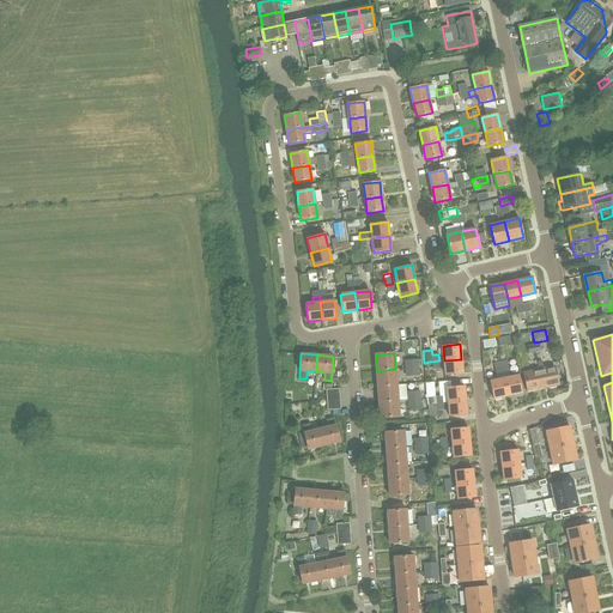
[(461,359),(444,360),(445,375),(462,374),(461,359)]
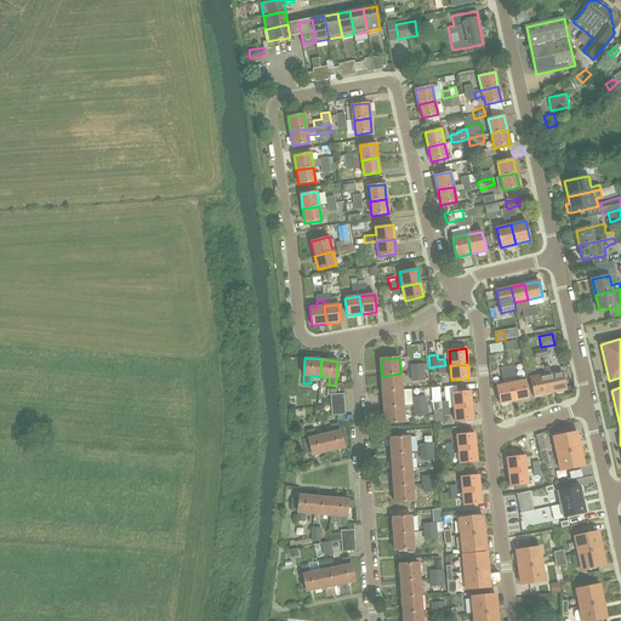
[(563,371),(551,374),(550,366),(545,366),(546,375),(551,393),(567,389),(563,371)]
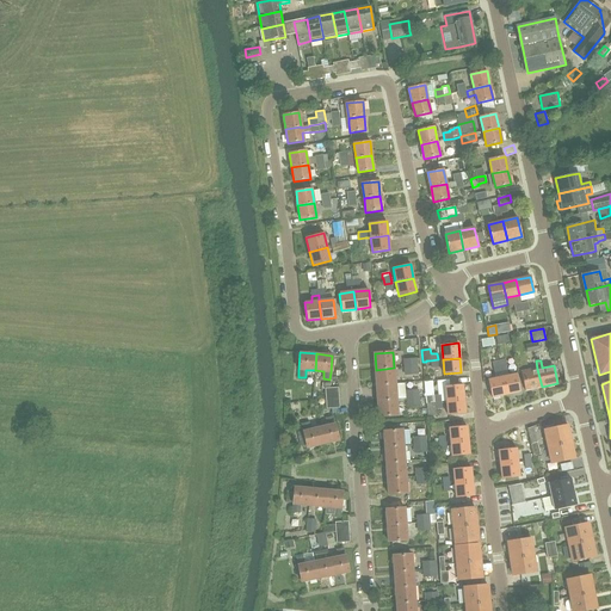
[(394,368),(376,370),(377,386),(395,383),(394,368)]
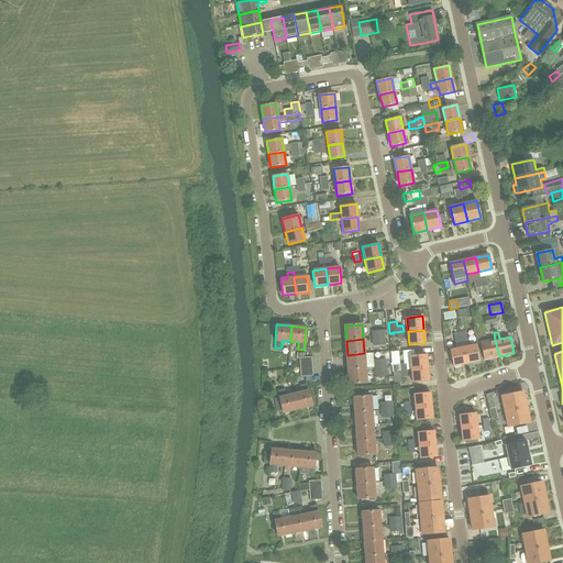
[(481,343),(484,360),(499,356),(495,340),(481,343)]
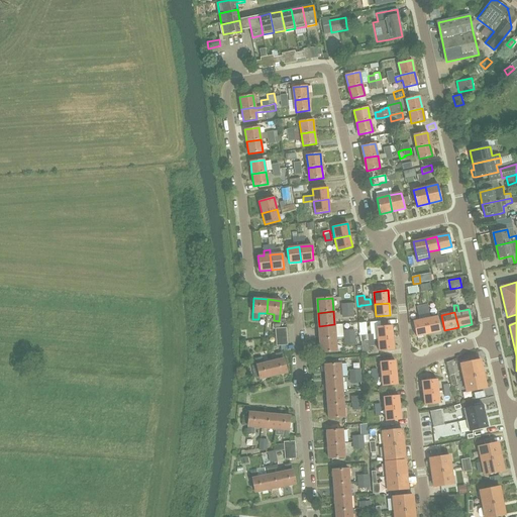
[(437,316),(425,319),(428,333),(440,331),(437,316)]
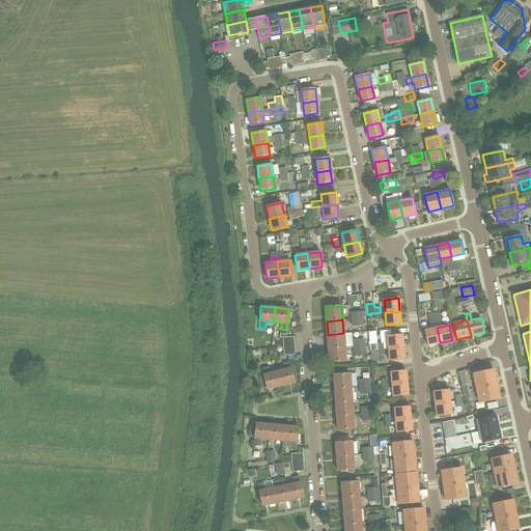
[(424,330),(428,345),(440,342),(437,328),(424,330)]
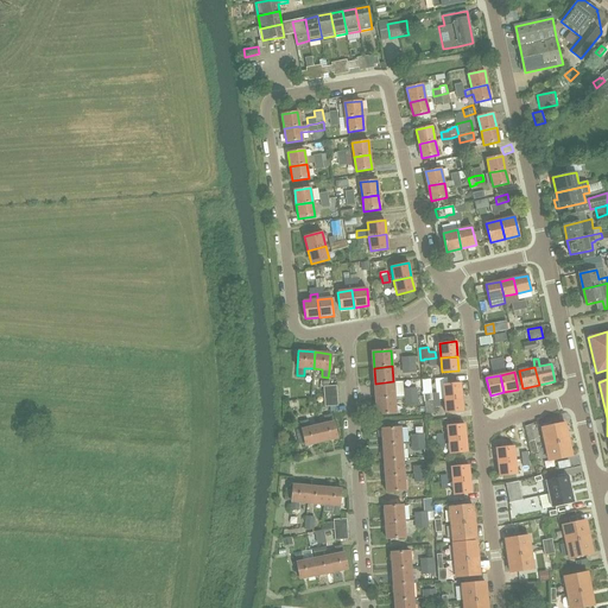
[(393,381),(375,384),(375,399),(394,397),(393,381)]
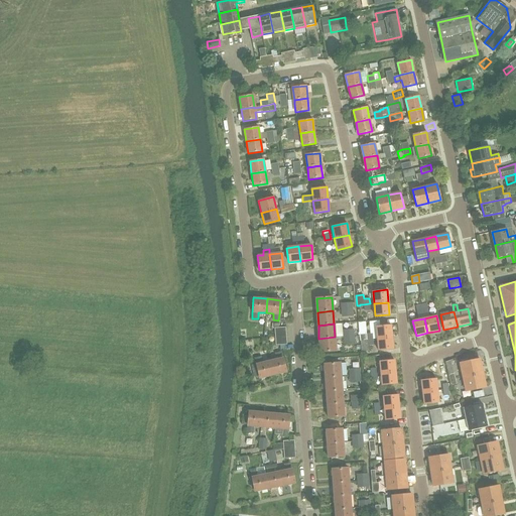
[(390,325),(376,327),(377,339),(391,337),(390,325)]
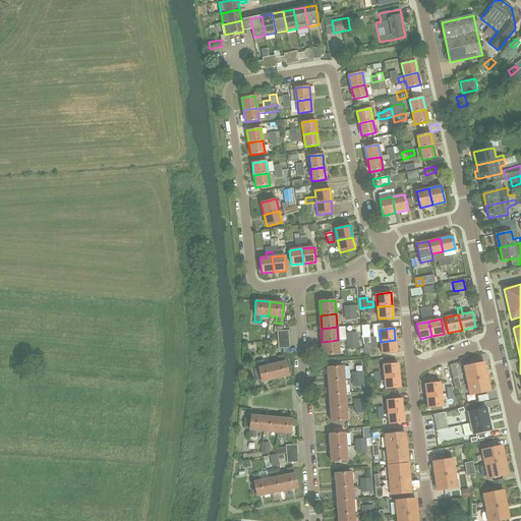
[(267,330),(266,341),(278,340),(277,337),(277,331),(267,330)]
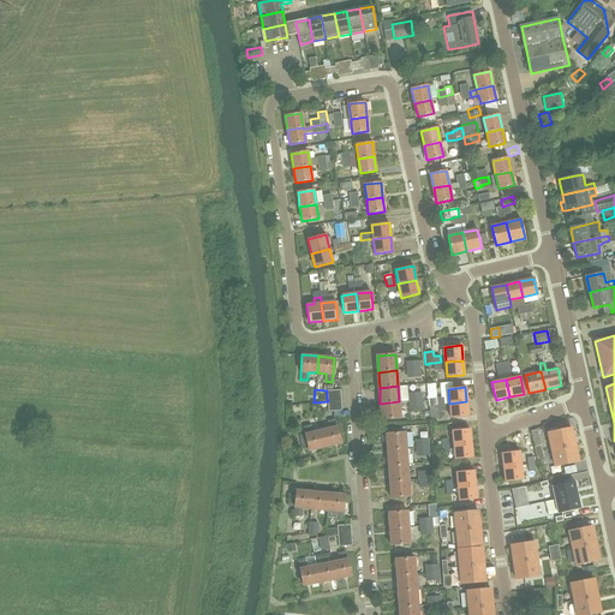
[(399,401),(380,404),(381,419),(389,419),(400,418),(399,401)]
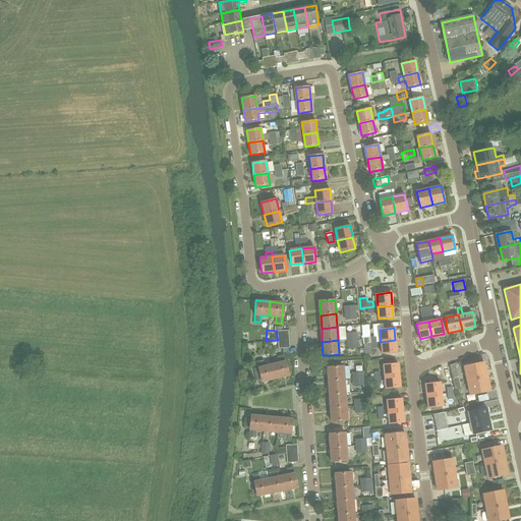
[(395,340),(381,342),(382,354),(396,352),(395,340)]
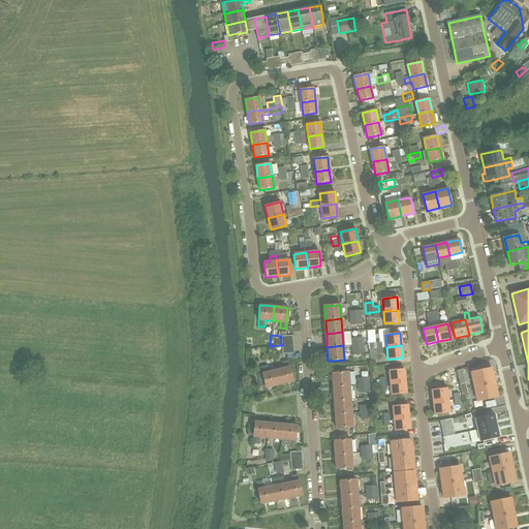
[(284,369),(276,370),(279,384),(293,381),(290,367),(289,368),(288,361),(282,363),(284,369)]
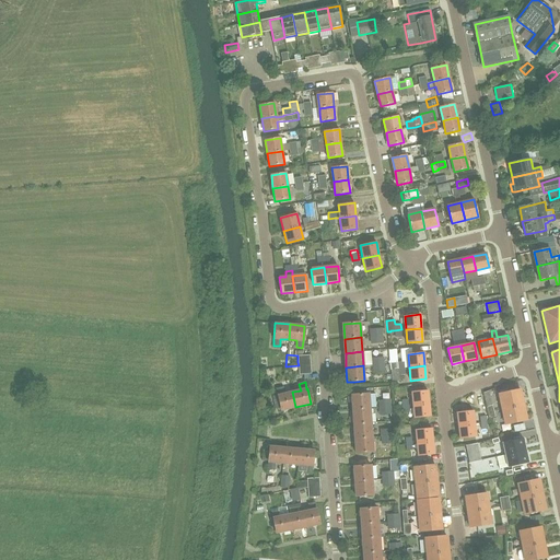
[(282,387),(277,388),(278,396),(281,410),(295,407),(292,392),(284,394),(282,387)]
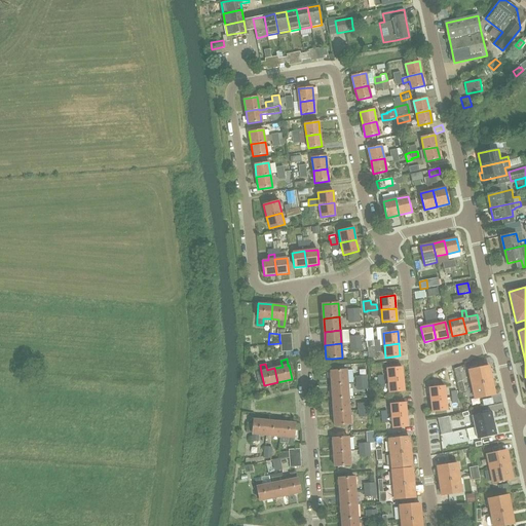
[(343,370),(330,371),(331,385),(347,383),(347,377),(346,370),(349,370),(349,365),(342,365),(343,370)]
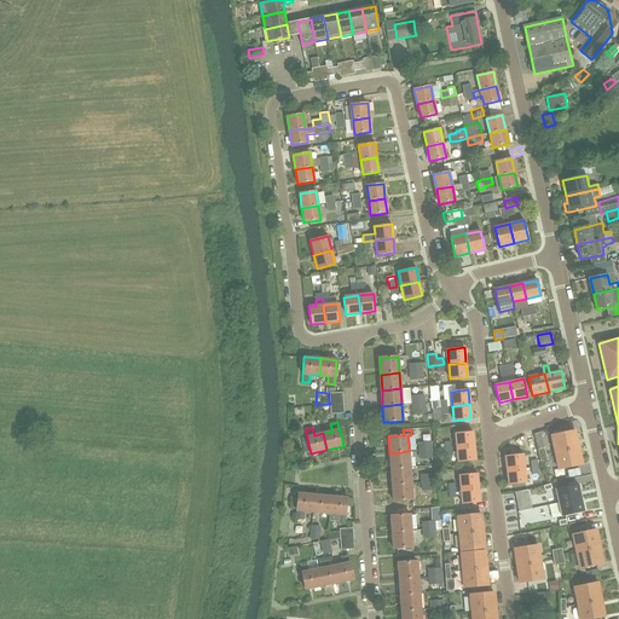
[(473,432),(455,433),(456,447),(474,446),(473,432)]
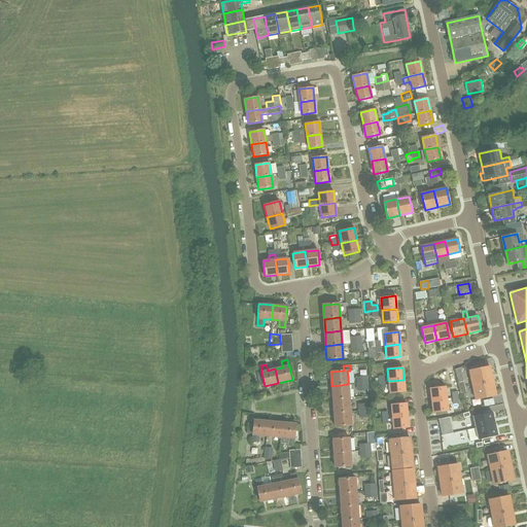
[(455,370),(457,382),(463,381),(460,367),(455,370)]
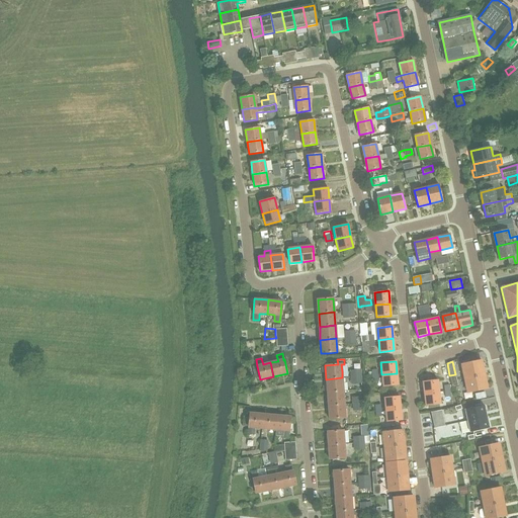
[(461,365),(463,378),(484,374),(481,361),(461,365)]
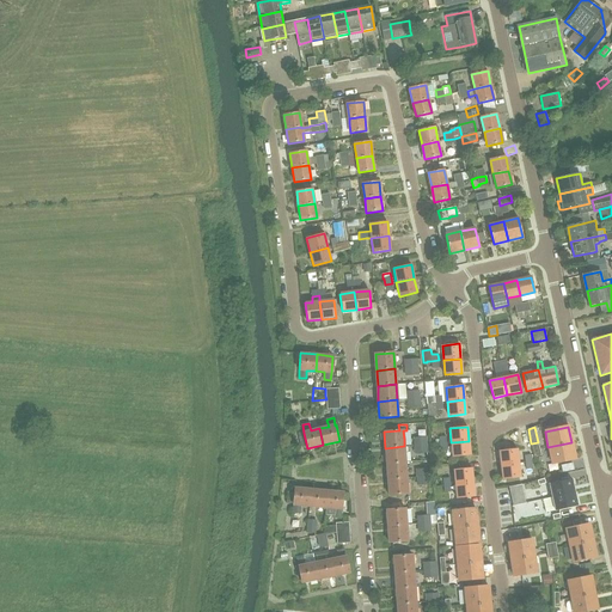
[(500,451),(502,465),(519,463),(518,448),(521,448),(520,436),(503,439),(505,451),(500,451)]
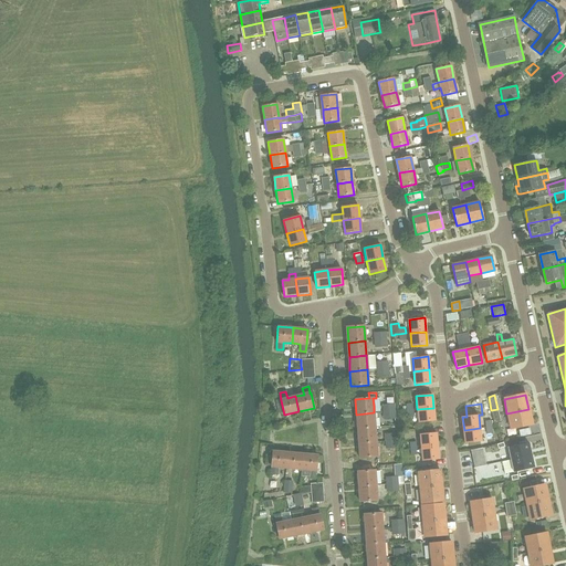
[(433,408),(417,409),(419,422),(435,421),(433,408)]
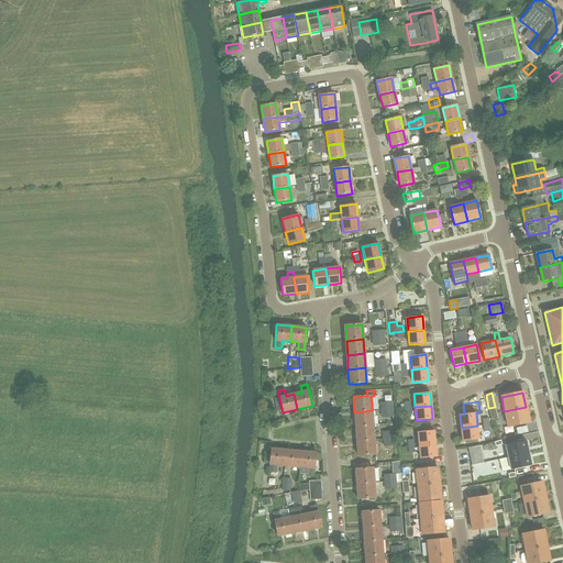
[(526,407),(504,411),(507,427),(529,422),(526,407)]
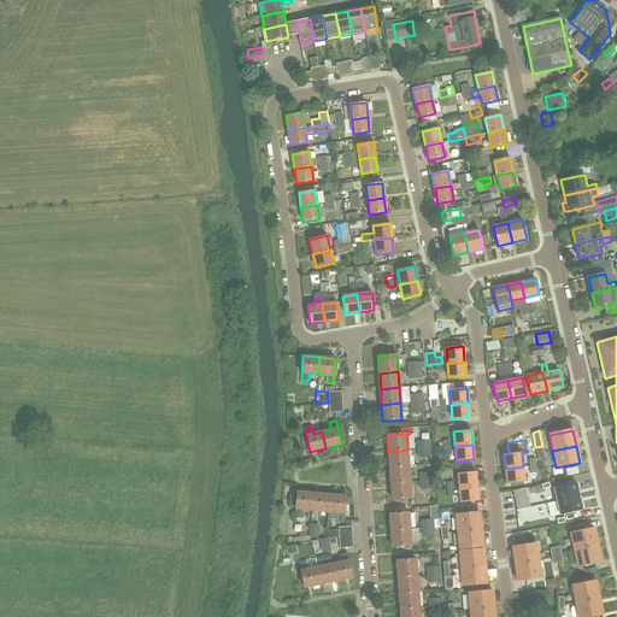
[(407,450),(388,452),(389,468),(409,465),(407,450)]
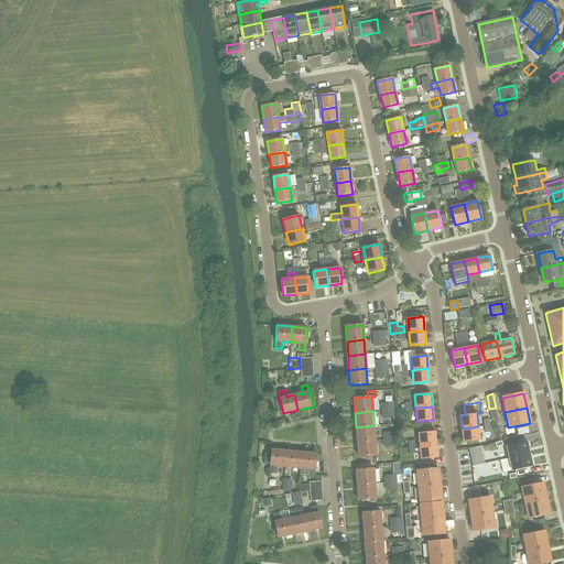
[(373,425),(356,427),(357,442),(375,441),(373,425)]
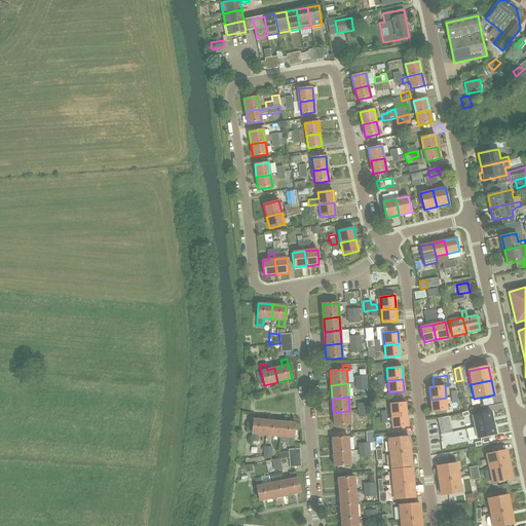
[(448,410),(446,398),(431,400),(433,412),(448,410)]
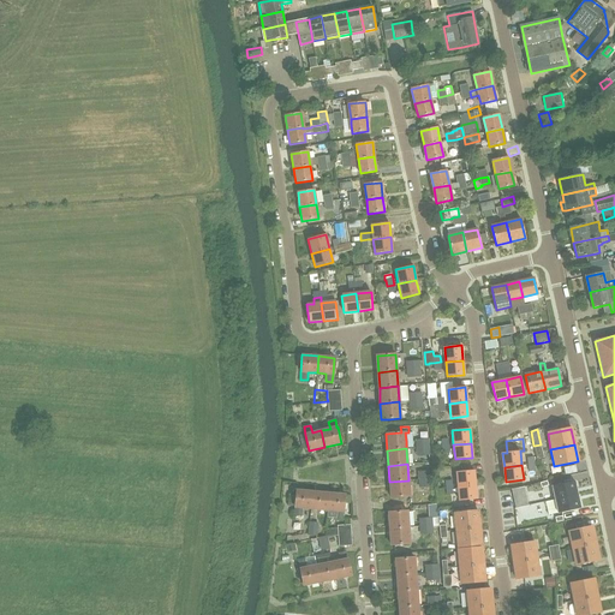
[(473,471),(457,472),(458,487),(476,485),(473,471)]
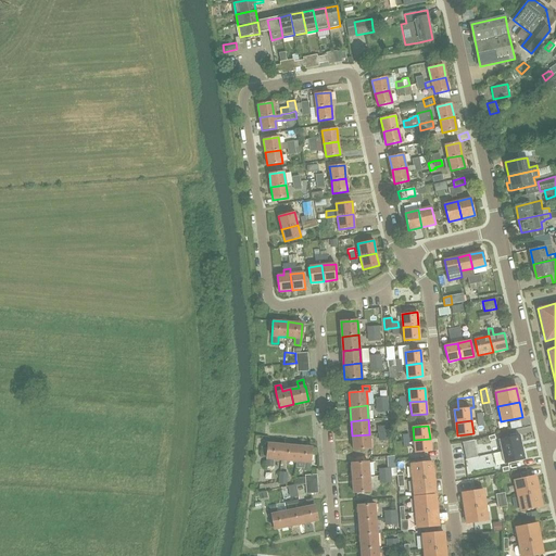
[(369,434),(352,436),(353,450),(370,449),(369,434)]
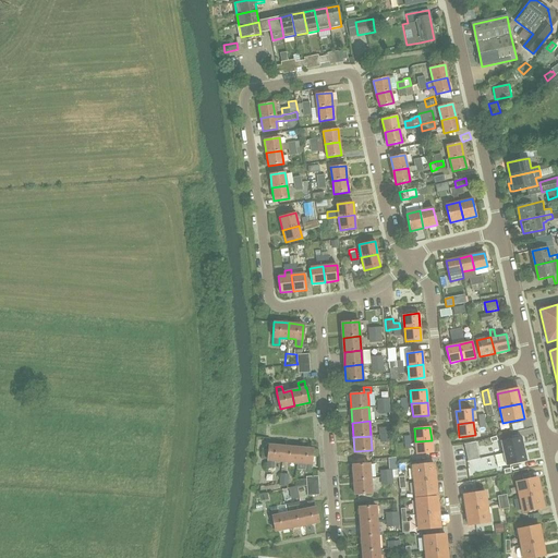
[(521,436),(500,441),(504,453),(524,448),(521,436)]
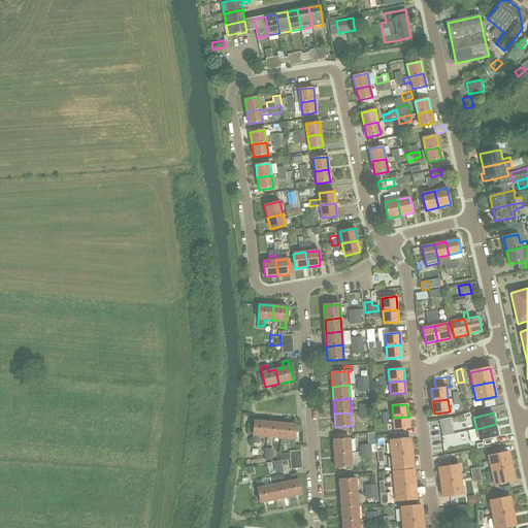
[(408,417),(393,418),(394,430),(409,429),(408,417)]
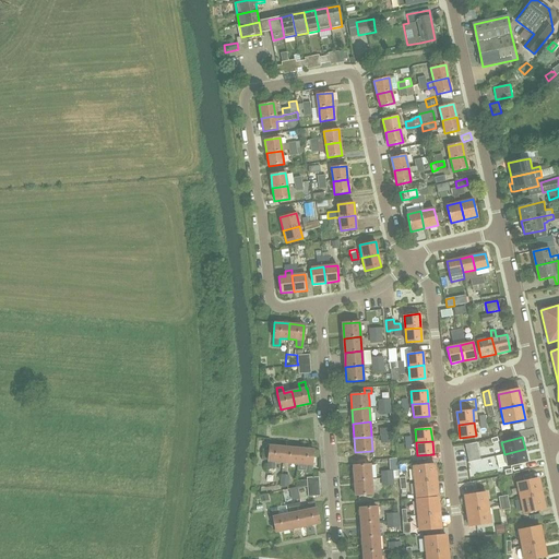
[(465,444),(468,462),(480,460),(476,442),(465,444)]
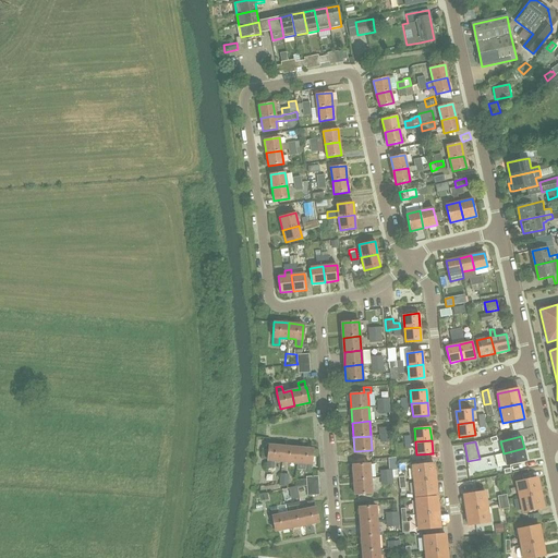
[(267,460),(267,468),(274,468),(274,461),(282,462),(283,446),(268,445),(267,460)]
